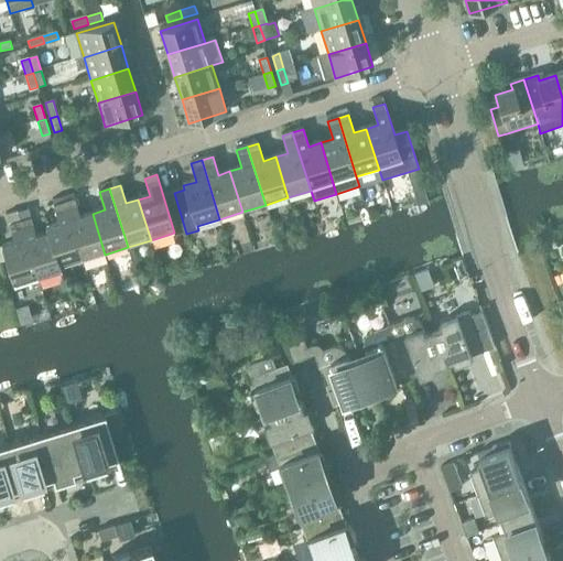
[(75,200),(64,203),(83,261),(105,255),(93,214),(80,217),(75,200)]
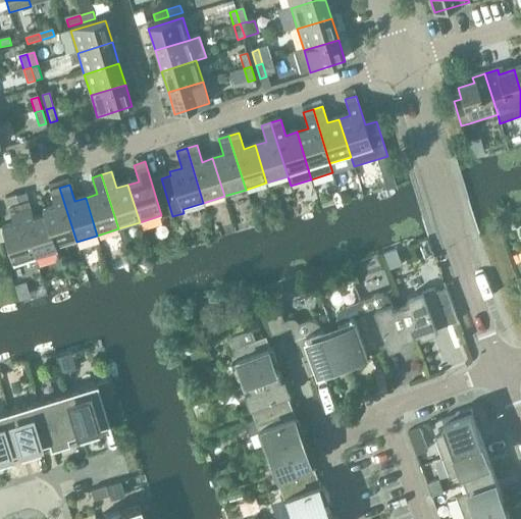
[(42,211),(44,215),(45,215),(55,249),(56,248),(76,242),(59,188),(50,191),(54,207),(42,211)]
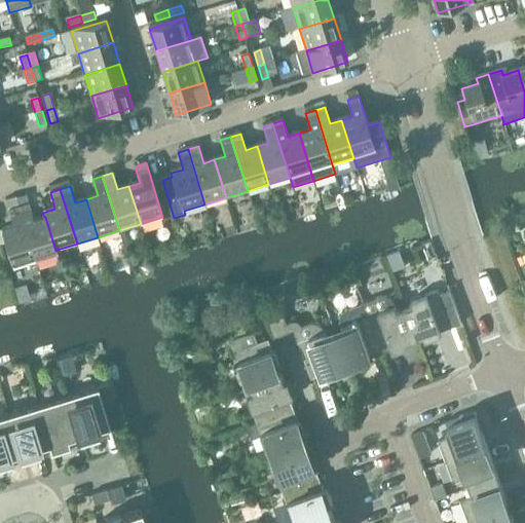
[(29,203),(19,207),(36,261),(59,255),(57,250),(55,251),(45,217),(44,217),(34,221),(29,203)]
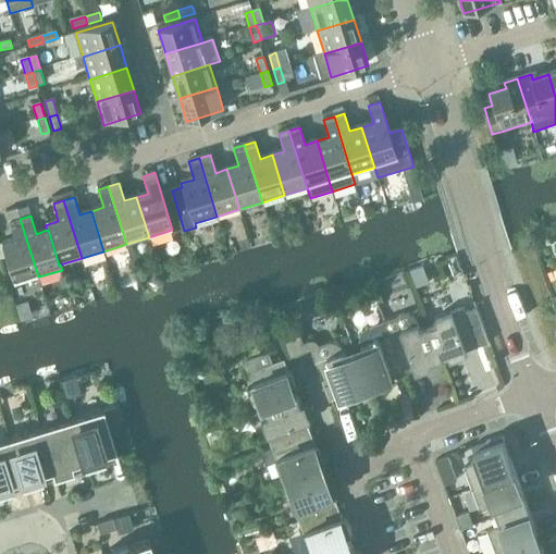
[(38,277),(20,219),(10,222),(15,241),(2,244),(14,284),(38,277)]
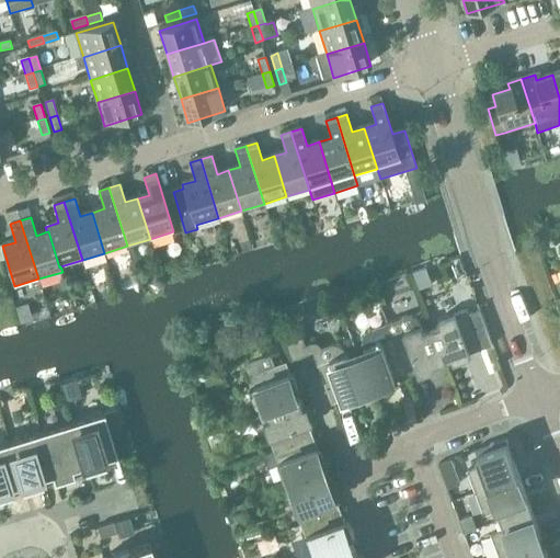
[(442,328),(433,331),(445,364),(454,362),(455,365),(466,362),(465,357),(493,346),(481,314),(470,318),(468,311),(440,322),(442,328)]
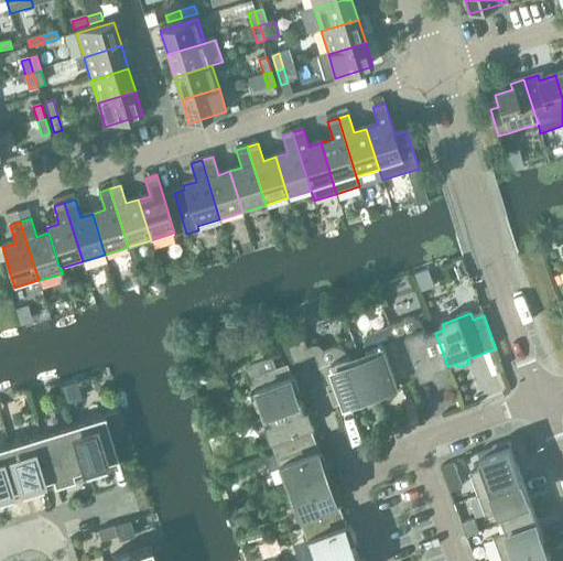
[(410,321),(391,328),(410,380),(428,374),(430,378),(440,374),(439,369),(447,366),(435,333),(426,336),(424,331),(422,324),(418,321),(415,320),(410,321)]
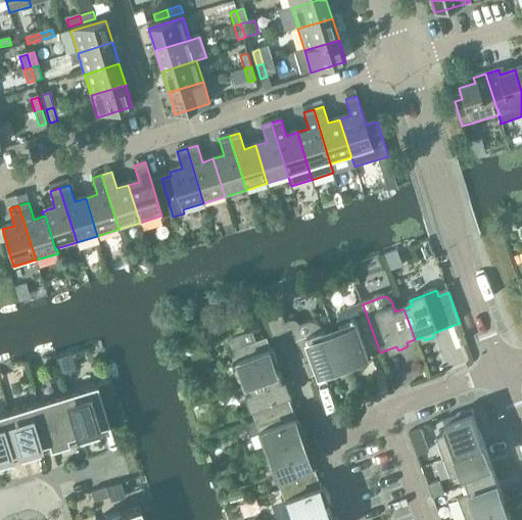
[(342,331),(334,334),(345,365),(353,362),(356,366),(365,362),(364,359),(380,352),(363,304),(342,313),(341,314),(340,317),(339,318),(339,321),(340,326),(342,331)]
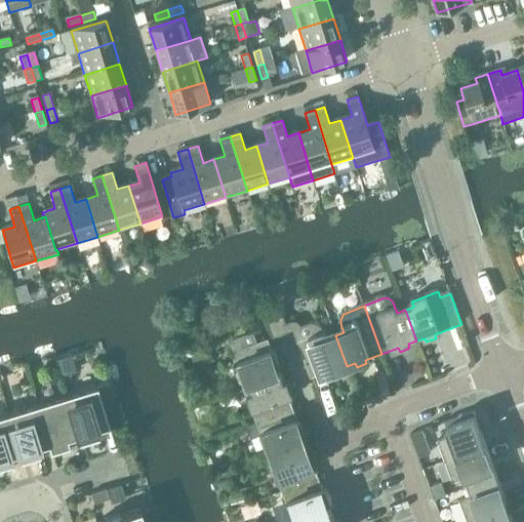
[(347,366),(335,335),(327,338),(325,332),(323,328),(319,325),(314,324),(309,324),(301,327),(299,325),(297,323),(294,323),(291,323),(286,325),(283,316),(281,312),(279,310),(275,309),(272,310),(266,312),(275,338),(294,331),(312,379),(329,373),(330,376),(340,373),(338,369),(347,366)]
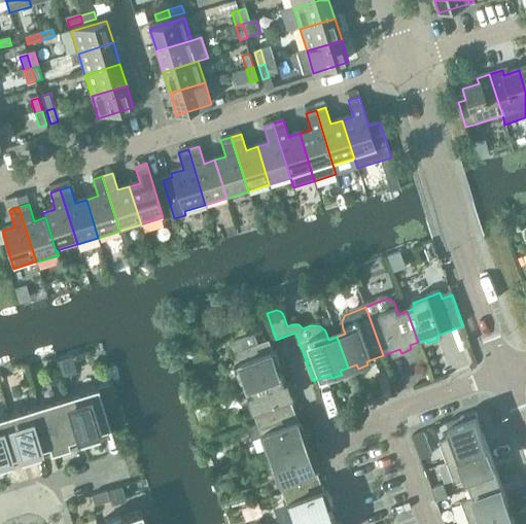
[(249,380),(252,388),(283,377),(280,369),(284,368),(280,357),(276,359),(270,342),(259,346),(255,335),(243,339),(243,340),(237,342),(234,344),(232,347),(231,348),(243,382),(249,380)]
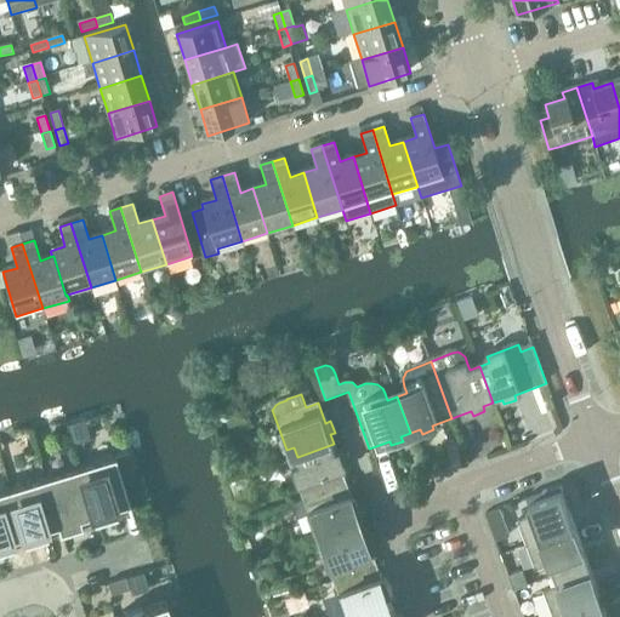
[(294,469),(305,501),(348,485),(341,466),(346,464),(342,452),(337,453),(334,444),(297,457),(301,467),(294,469)]
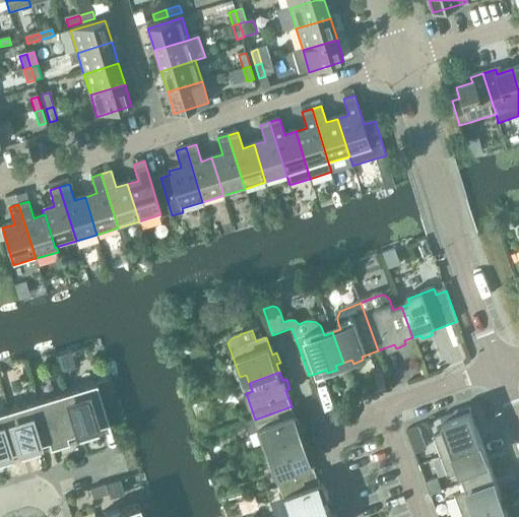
[(98,383),(67,392),(81,439),(100,434),(99,433),(96,428),(107,425),(108,426),(110,425),(103,401),(113,398),(107,381),(98,384),(98,383)]
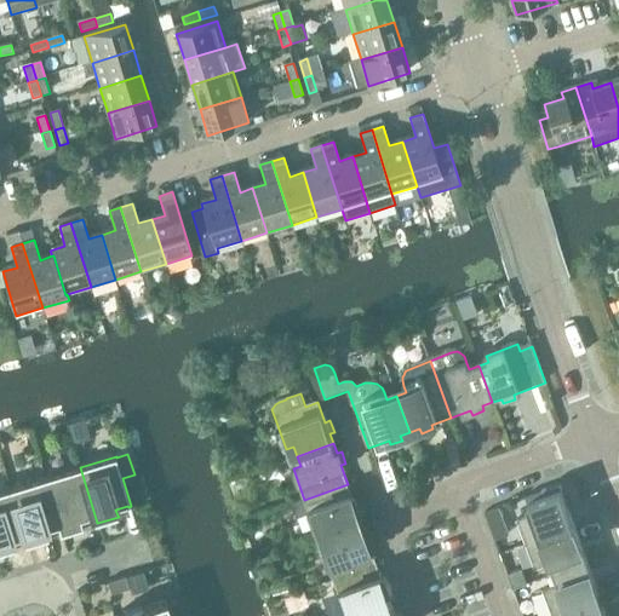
[(80,467),(45,478),(62,534),(84,528),(84,527),(82,527),(81,520),(93,516),(96,524),(97,523),(80,467)]
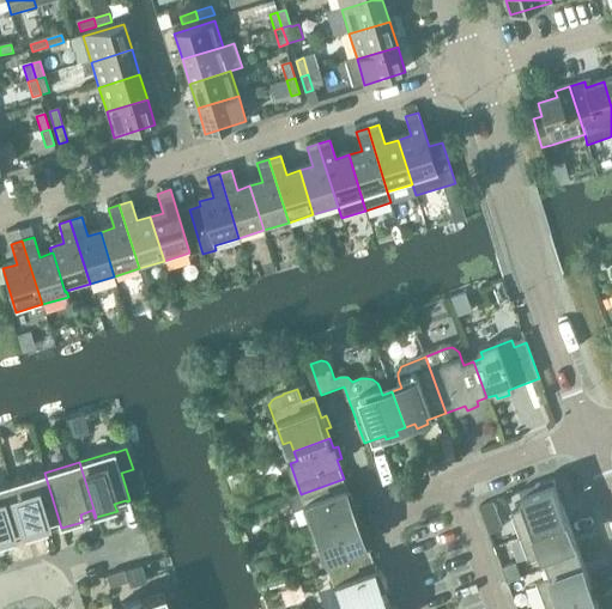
[(44,473),(11,483),(28,539),(48,533),(48,531),(47,531),(46,525),(58,521),(60,529),(61,528),(44,473)]
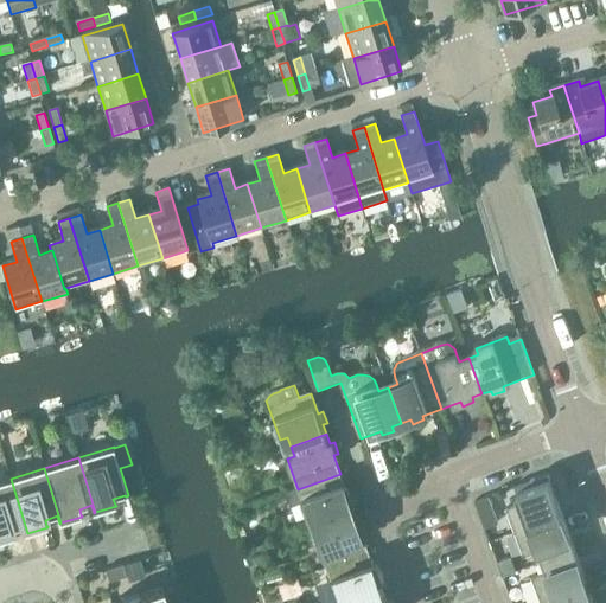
[(317,518),(319,527),(356,514),(352,505),(356,504),(352,492),(348,493),(340,474),(298,489),(310,520),(317,518)]
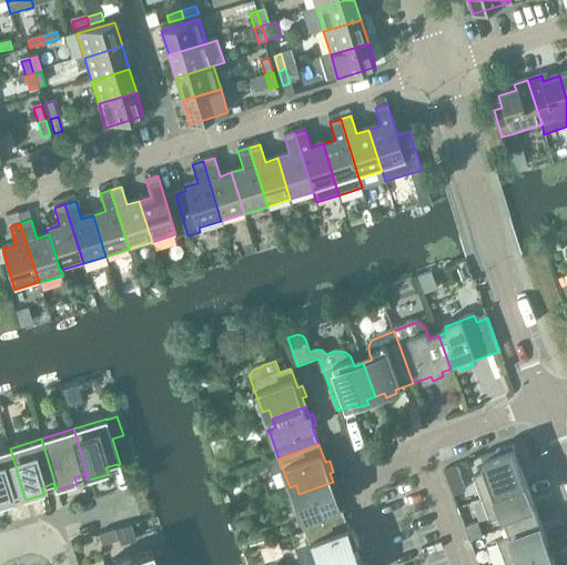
[(10,449),(0,451),(0,507),(13,504),(12,502),(12,503),(10,496),(21,493),(23,501),(26,500),(10,449)]
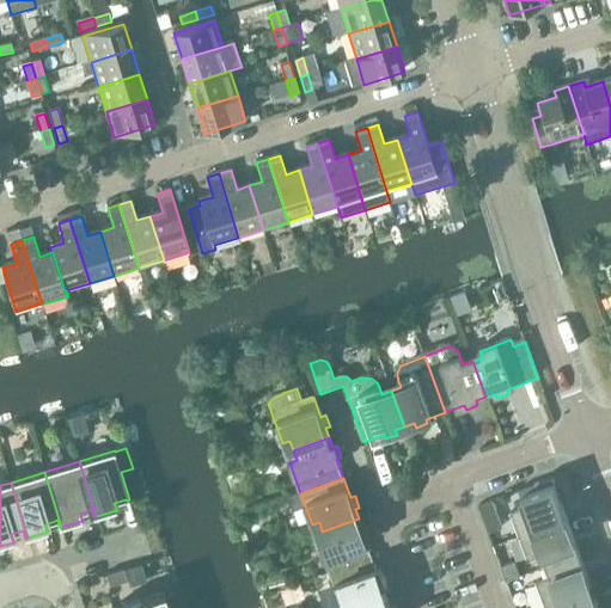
[(512,515),(520,539),(568,521),(555,485),(523,497),(526,509),(512,515)]
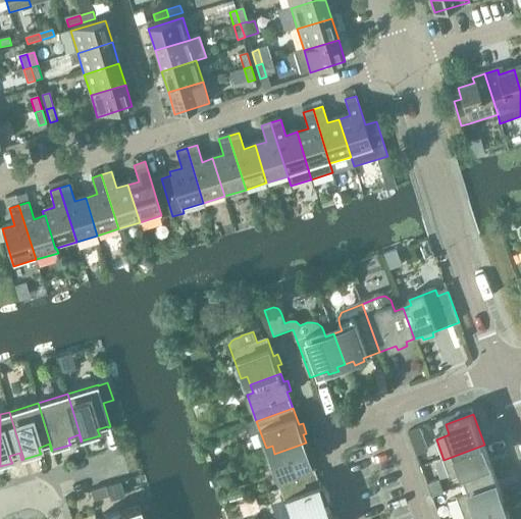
[(413,430),(419,452),(430,449),(423,427),(413,430)]
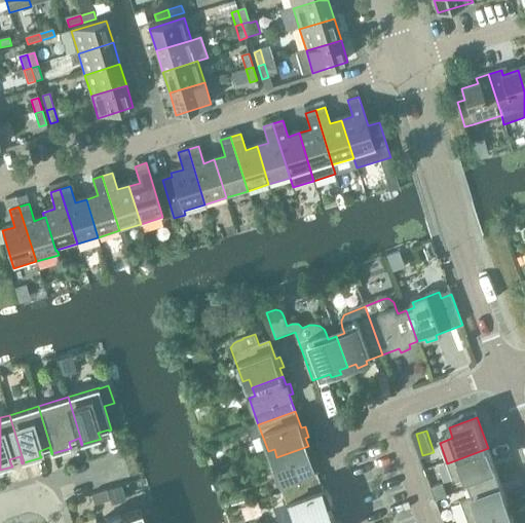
[(274,468),(284,494),(321,481),(314,464),(319,462),(314,453),(310,454),(308,446),(276,457),(279,465),(274,468)]
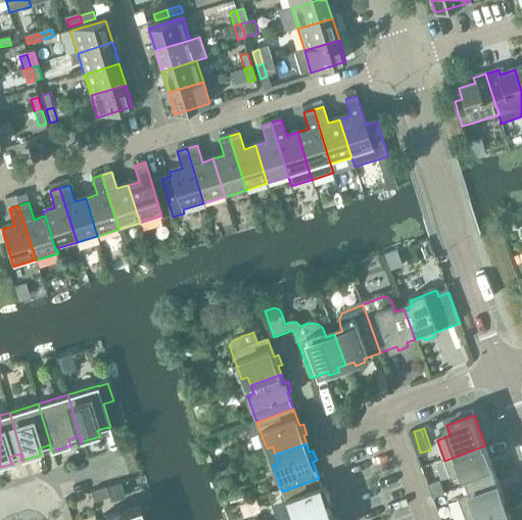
[(465,476),(468,486),(496,476),(485,445),(444,461),(452,481),(465,476)]
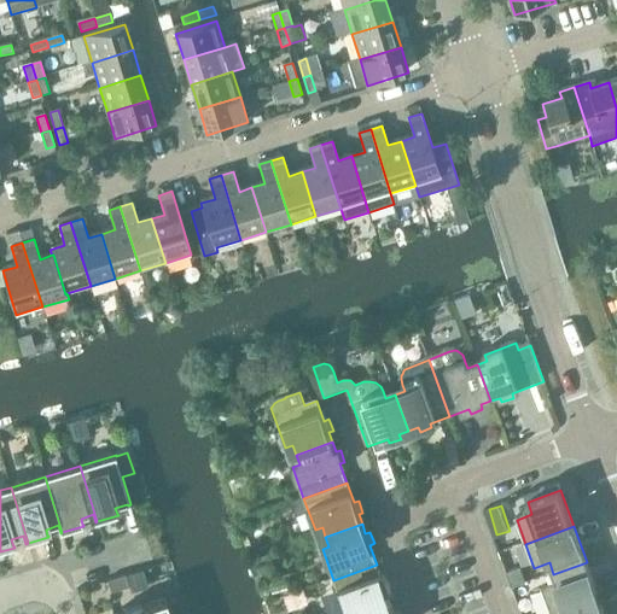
[(542,590),(551,613),(554,613),(599,597),(587,562),(553,574),(557,585),(542,590)]
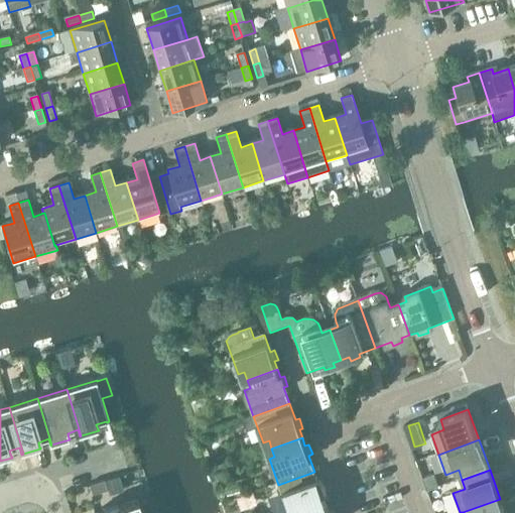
[(293,508),(294,512),(307,512),(327,506),(324,498),(328,496),(324,487),(320,488),(314,472),(278,485),(288,510),(293,508)]
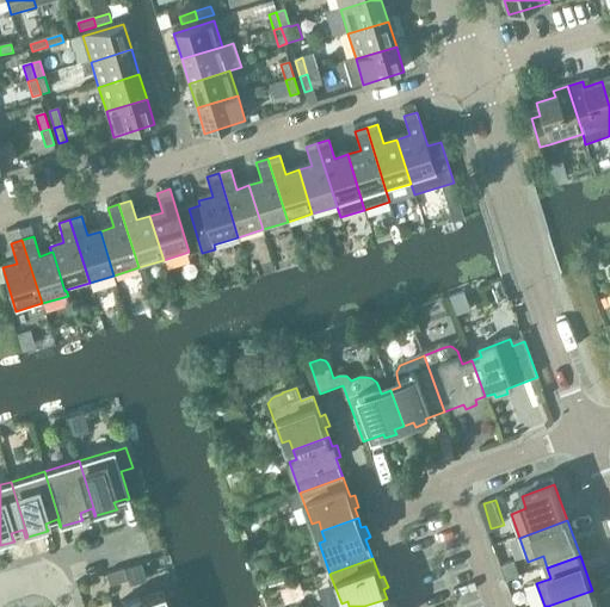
[(124,570),(106,576),(110,587),(128,581),(124,570)]
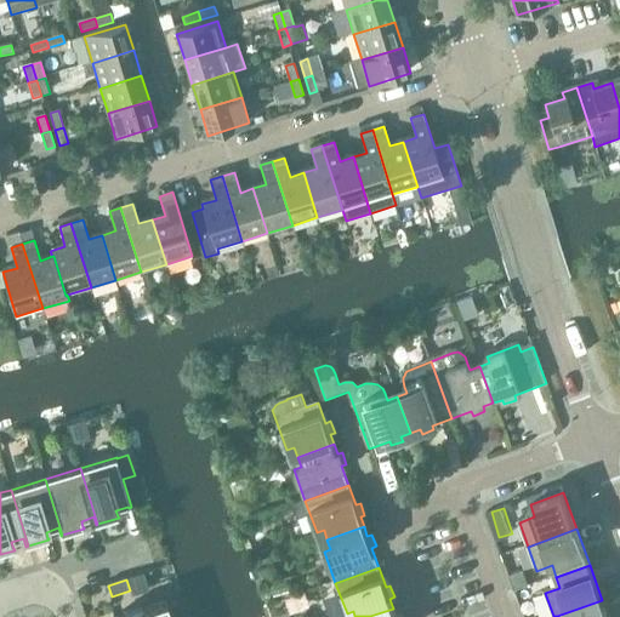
[(608,616),(602,600),(557,616),(608,616)]
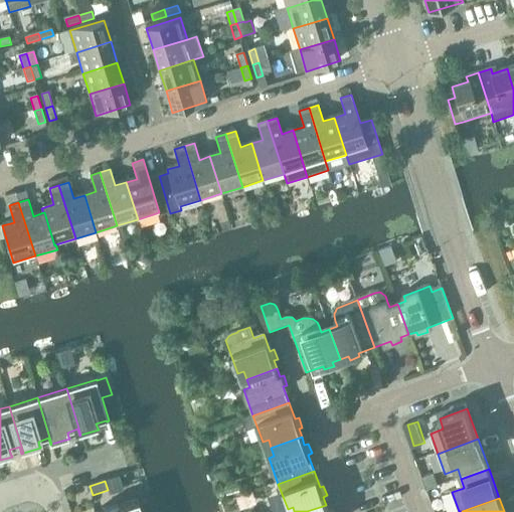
[(141,511),(138,502),(139,501),(139,499),(104,511),(141,511)]
